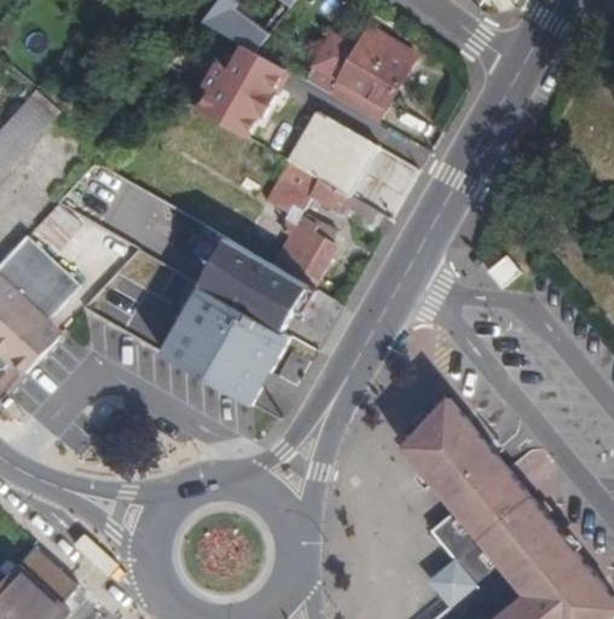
[(210,9),(216,0),(200,0),(191,12),(185,7),(164,34),(169,39),(164,44),(177,53),(201,22),(210,9)]
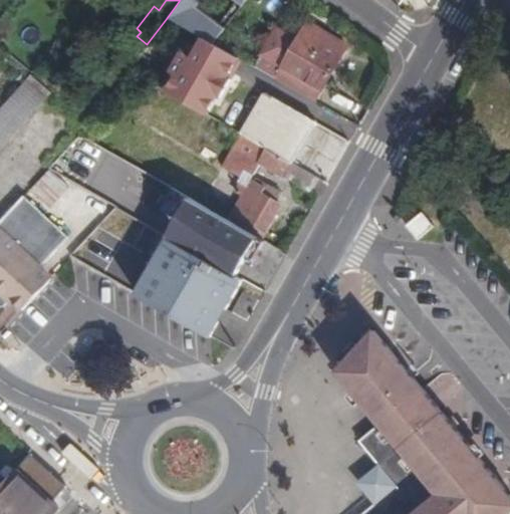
[(235,0),(180,0),(175,7),(167,18),(179,24),(194,33),(201,37),(207,40),(219,24),(196,7),(200,0),(232,0),(235,2),(235,0)]
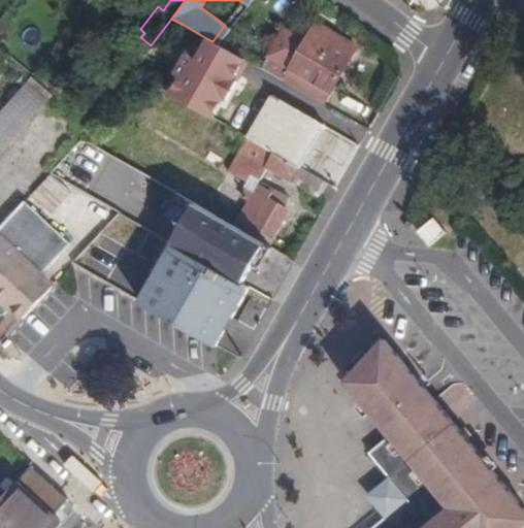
[(250,0),(241,0),(241,2),(225,25),(213,41),(218,44),(250,0)]
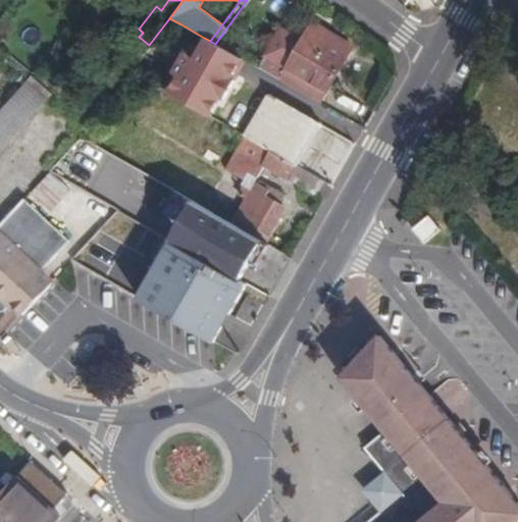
[(276,79),(319,103),(350,44),(310,21),(300,40),(276,79)]
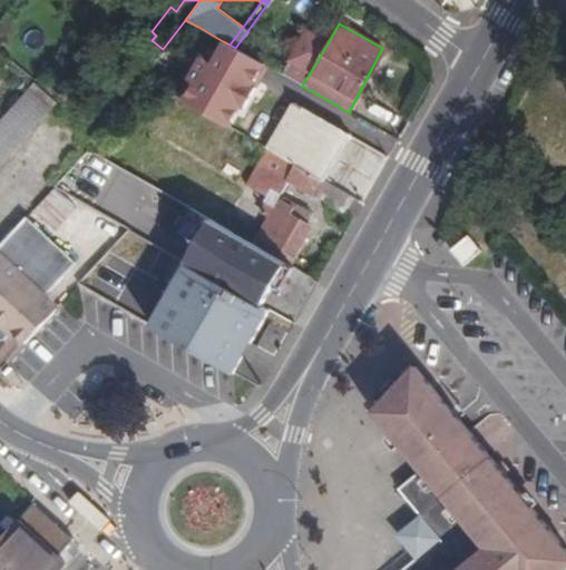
[(280,74),(302,86),(328,43),(302,30),(286,59),(288,59),(280,74)]
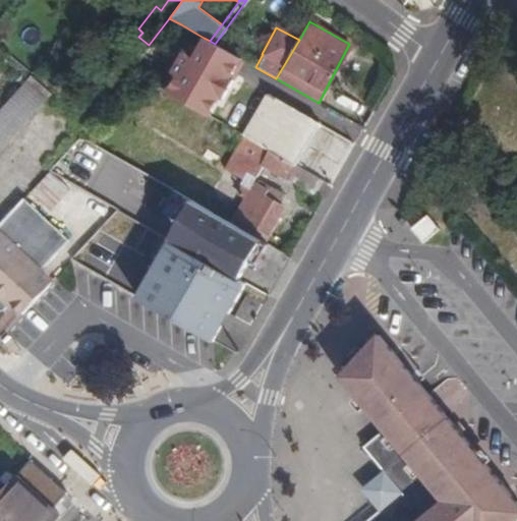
[(190,44),(164,90),(207,114),(218,95),(221,97),(231,78),(229,76),(239,58),(215,44),(210,41),(204,38),(198,49),(190,44)]
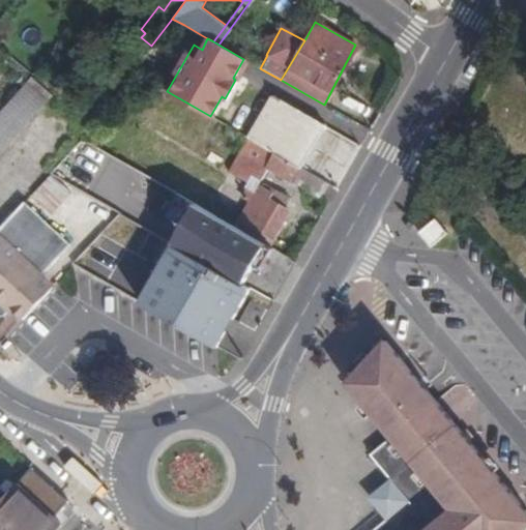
[(243,59),(233,78),(235,80),(245,60),(243,59)]
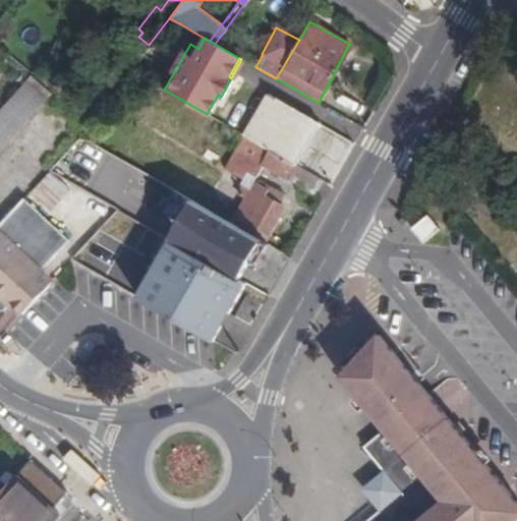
[(16,84),(23,76),(13,67),(6,75),(16,84)]
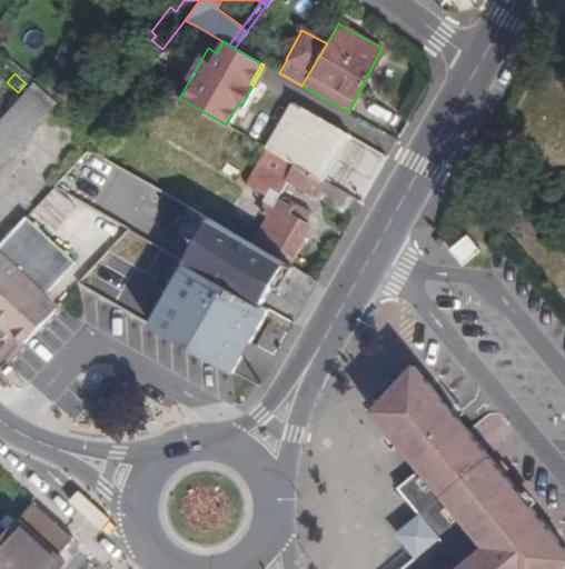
[(142,77),(132,90),(145,96),(152,83),(142,77)]
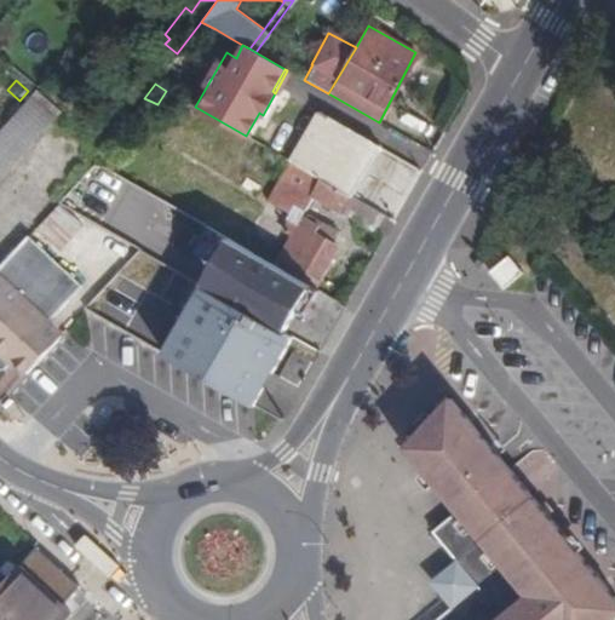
[(0,173),(58,109),(35,90),(0,128),(0,173)]
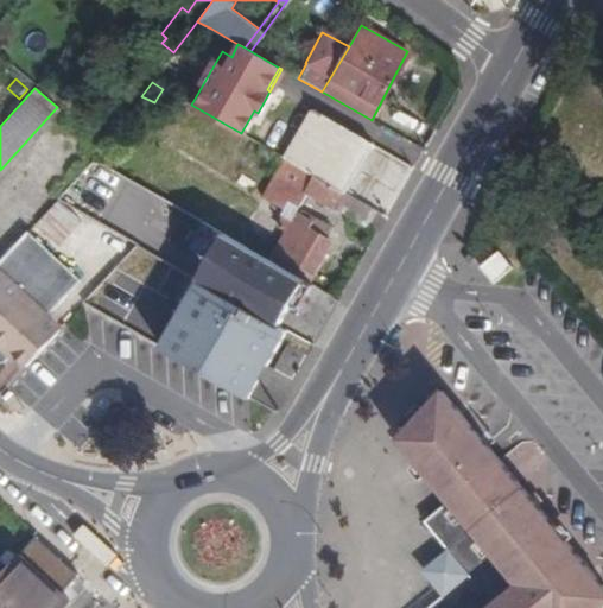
[(342,190),(369,143),(310,108),(283,157),(342,190)]
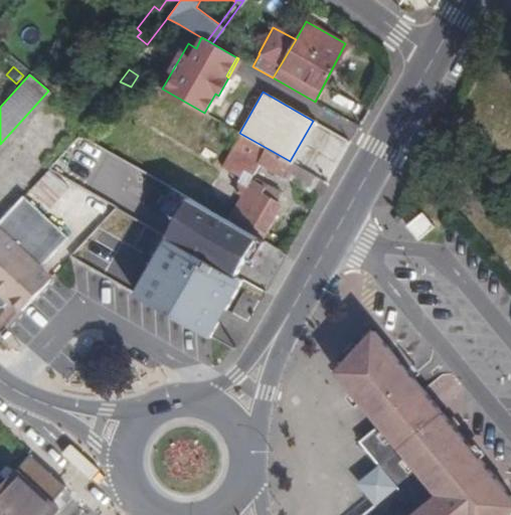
[(281,177),(290,161),(239,133),(238,133),(233,142),(240,146),(227,170),(237,176),(240,169),(252,175),(259,163),(281,177)]
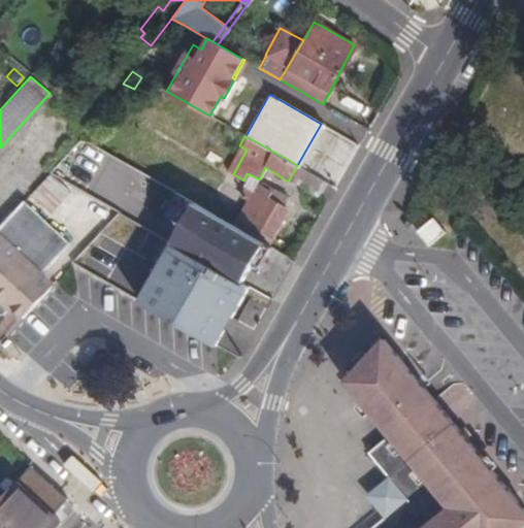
[(99,149),(80,138),(48,172),(101,202),(104,195),(80,182),(99,149)]
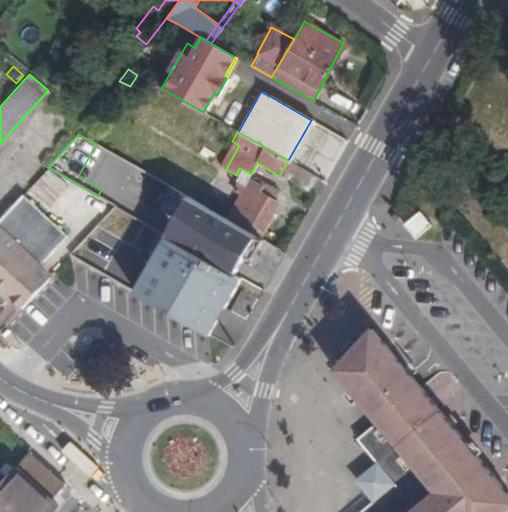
[(292,163),(288,160),(279,176),(284,178),(292,163)]
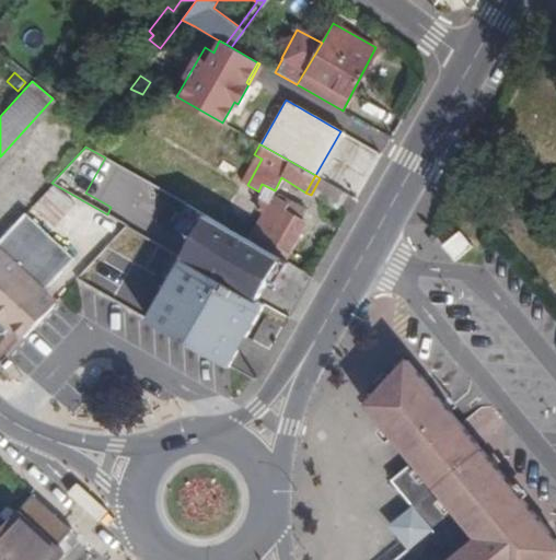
[(335,209),(345,193),(320,178),(311,195),(335,209)]
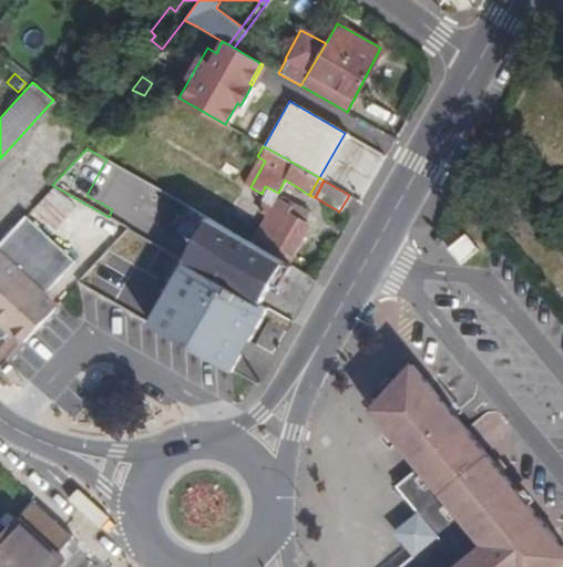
[(54,229),(74,207),(53,187),(33,209),(54,229)]
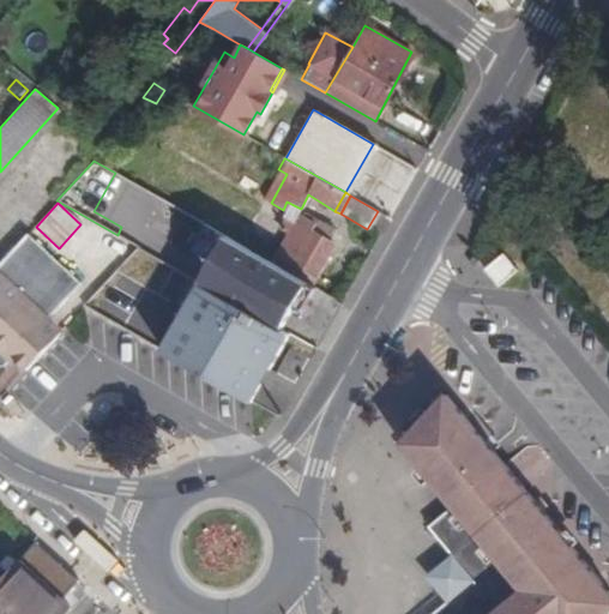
[(270,262),(309,283),(331,242),(325,239),(331,228),(315,220),(312,224),(295,215),(293,220),(284,215),(277,228),(287,233),(270,262)]
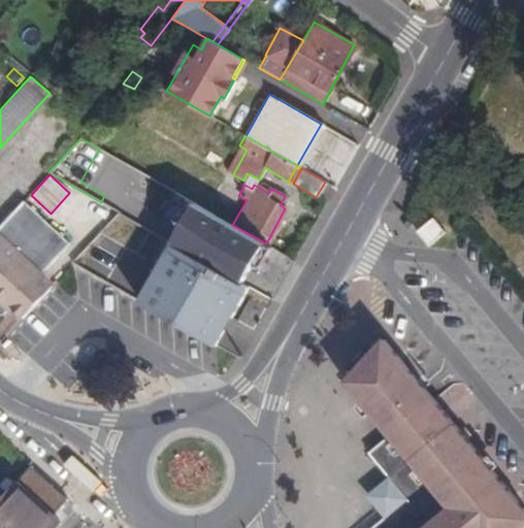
[(232,225),(172,190),(158,216),(178,227),(170,241),(172,242),(240,282),(249,267),(255,270),(269,245),(266,243),(232,225)]
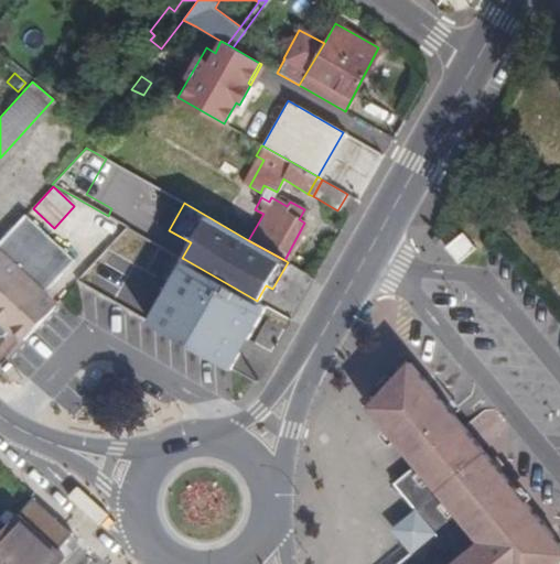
[(0,335),(3,335),(11,327),(42,292),(75,259),(24,214),(0,240),(0,335)]
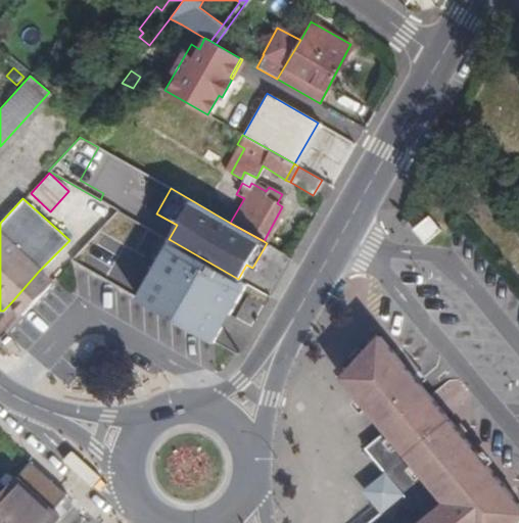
[(438,231),(428,217),(411,230),(422,243),(438,231)]
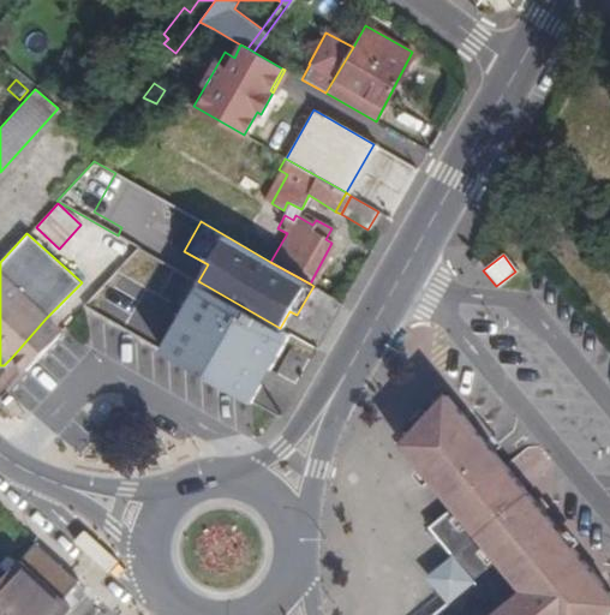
[(280,328),(201,282),(181,317),(190,323),(181,338),(172,333),(162,350),(249,400),(259,382),(250,377),(259,362),(268,366),(287,332),(280,328)]
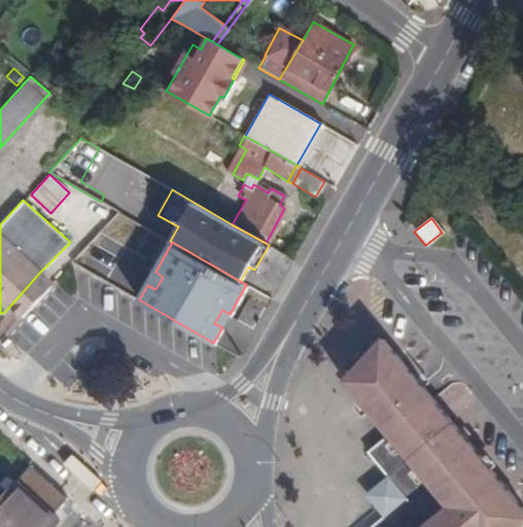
[(155,272),(147,285),(155,289),(163,277),(155,272)]
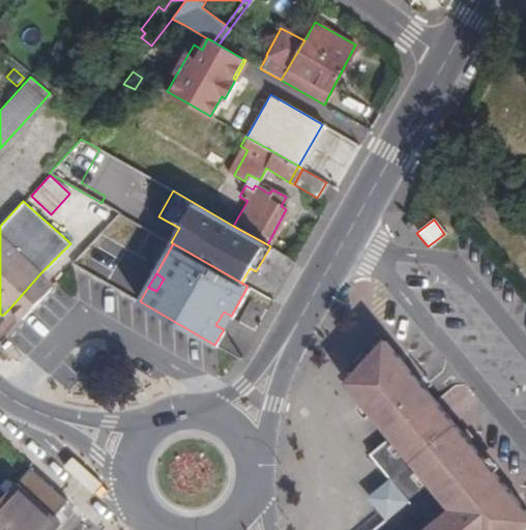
[(39,274),(10,307),(22,318),(52,285),(39,274)]
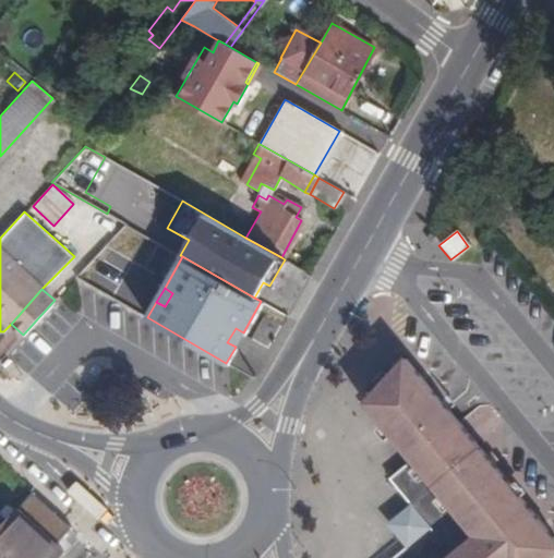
[(236,347),(243,332),(236,328),(227,342),(236,347)]
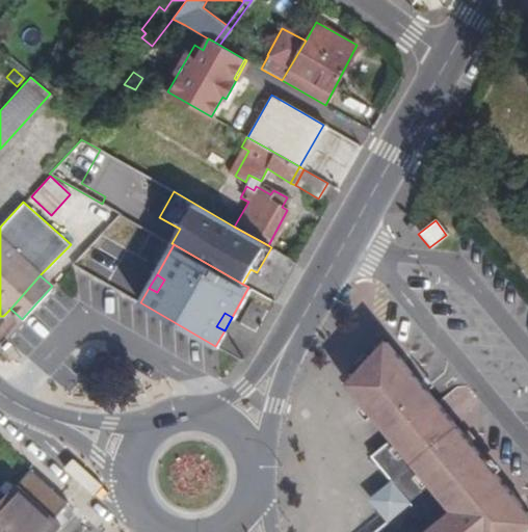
[(527,531),(527,515),(381,339),(372,347),(367,341),(341,364),(345,369),(338,375),(380,428),(360,446),(393,486),(379,498),(377,511),(386,523),(374,531),(527,531)]
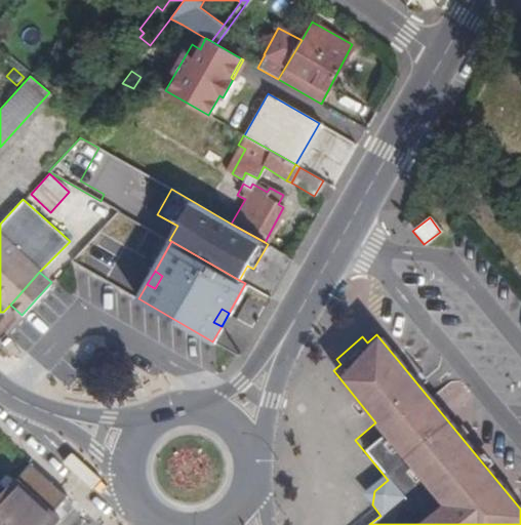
[(13,479),(0,494),(0,524),(51,524),(57,519),(36,499),(13,479)]
